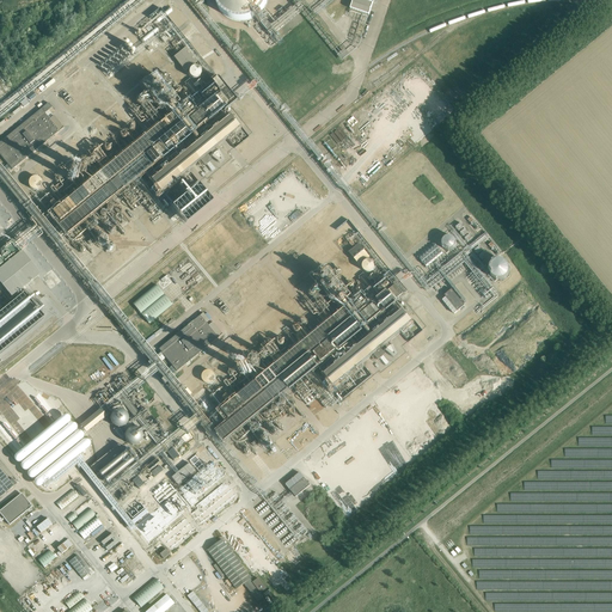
[(267,0),(215,0),(216,2),(218,7),(220,10),(222,13),(225,16),(228,18),(230,19),(233,20),(237,20),(240,22),(244,20),(248,20),(251,19),(254,18),(256,17),(261,13),(261,12),(263,10),(265,7),(267,5),(268,1),(267,0)]
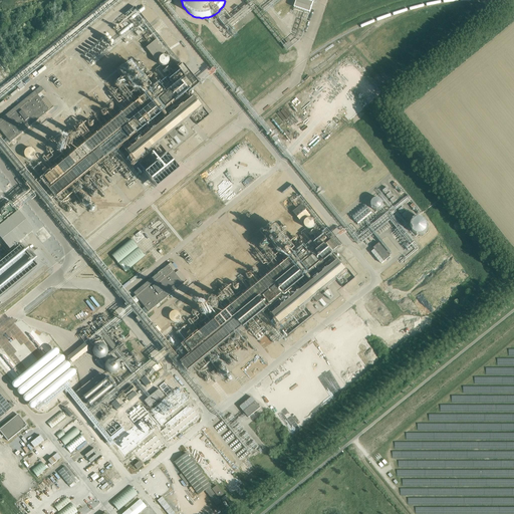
[(296,0),(294,8),(310,13),(314,0),(296,0)]
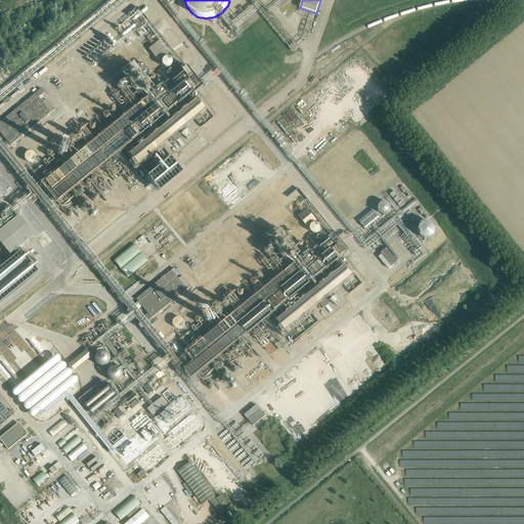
[(141,10),(138,6),(128,14),(133,20),(148,9),(146,6),(141,10)]
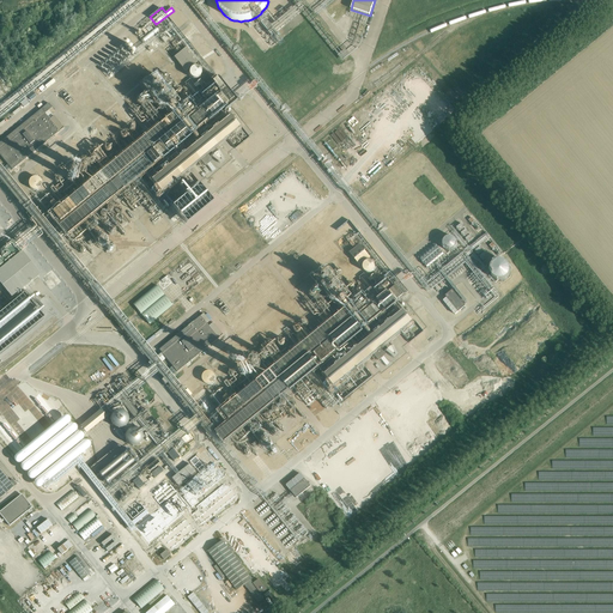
[(158,26),(143,40),(146,43),(161,30),(158,26)]
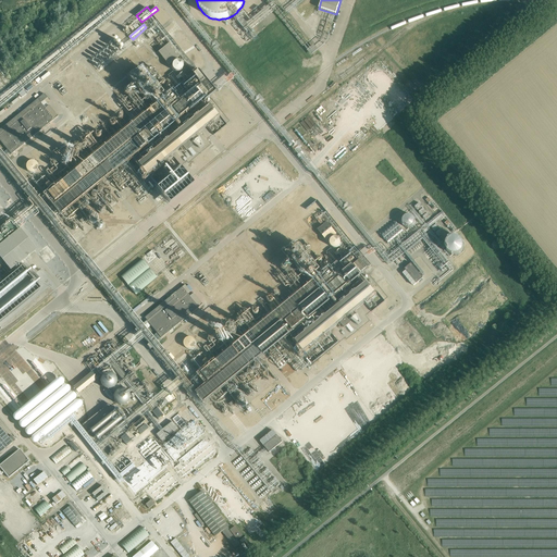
[(13,88),(11,89),(9,89),(8,95),(9,97),(14,93),(14,91),(26,83),(28,85),(32,83),(29,81),(29,77),(33,75),(38,76),(40,74),(38,72),(41,72),(48,66),(50,66),(51,62),(56,58),(60,59),(71,50),(69,48),(71,46),(70,46),(70,42),(70,41),(13,86),(13,88)]
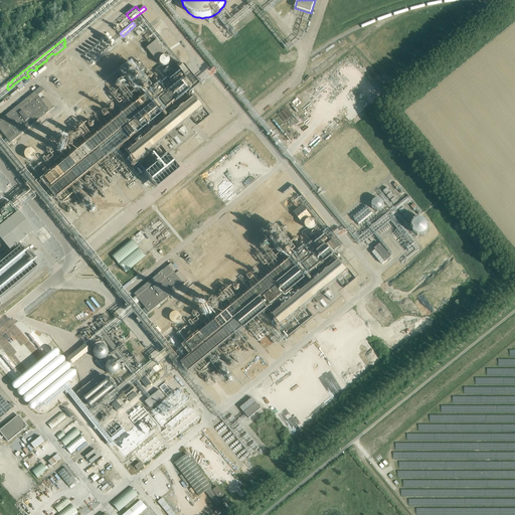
[(292,41),(286,45),(290,49),(295,46),(292,41)]
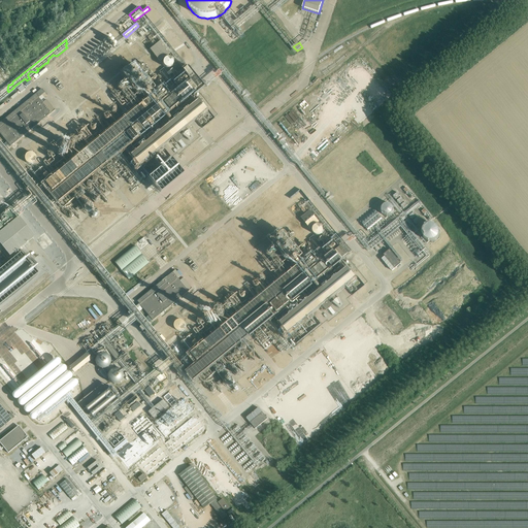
[(171,64),(171,63),(171,61),(170,59),(169,58),(167,58),(165,58),(164,59),(163,60),(162,62),(162,63),(162,64),(163,66),(165,67),(167,67),(168,67),(169,67),(170,66),(170,65),(171,64)]
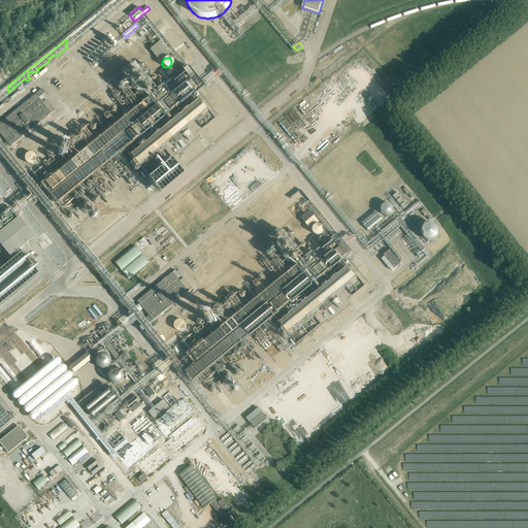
[(138,63),(124,73),(138,95),(142,92),(144,96),(156,89),(138,63)]
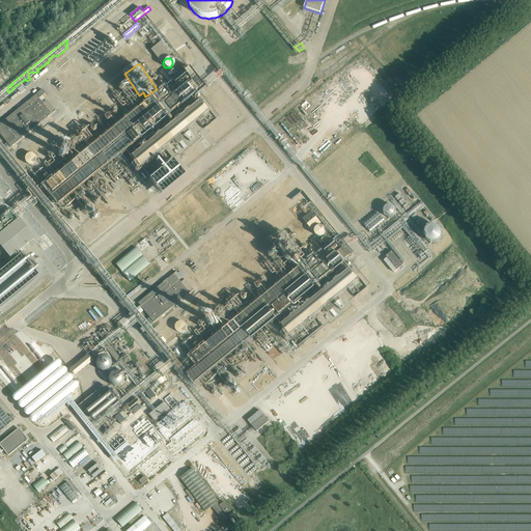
[(121,86),(126,91),(131,85),(127,81),(121,86)]
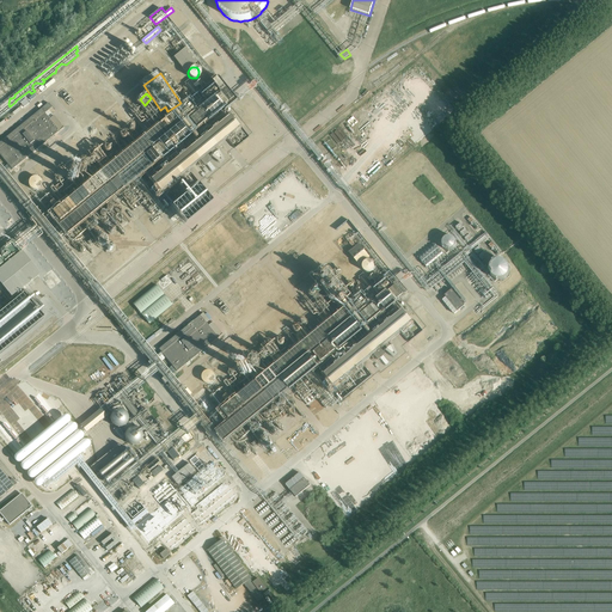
[(213,121),(226,111),(225,109),(230,105),(222,95),(199,112),(206,122),(210,118),(213,121)]
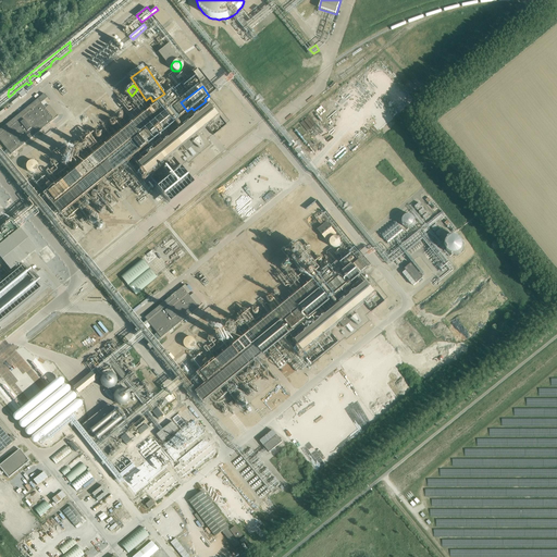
[(50,124),(50,123),(58,116),(49,106),(45,109),(42,107),(50,101),(45,94),(28,107),(27,106),(25,108),(26,109),(0,130),(0,141),(11,155),(42,128),(44,130),(50,124)]
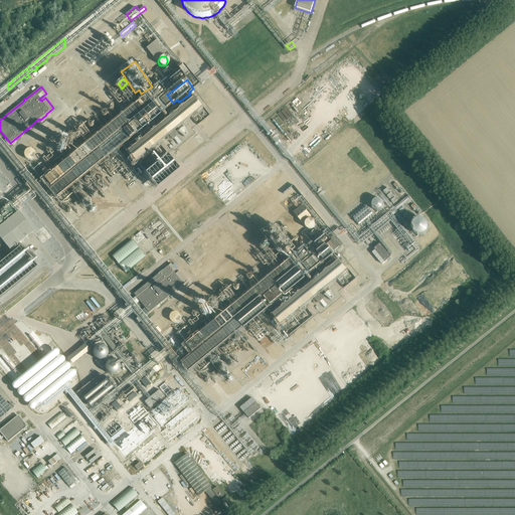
[(78,91),(68,98),(72,104),(82,98),(78,91)]
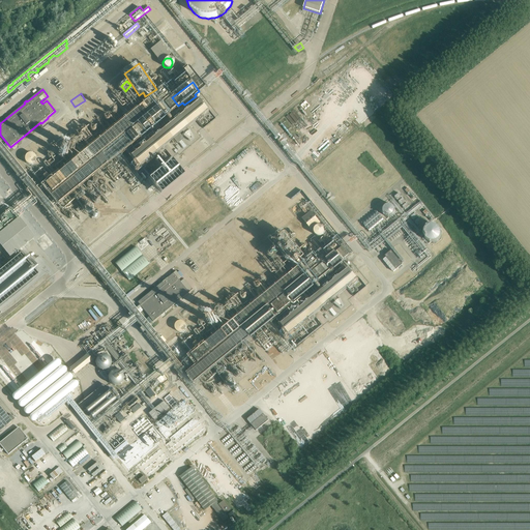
[(130,156),(139,168),(207,112),(198,101),(130,156)]
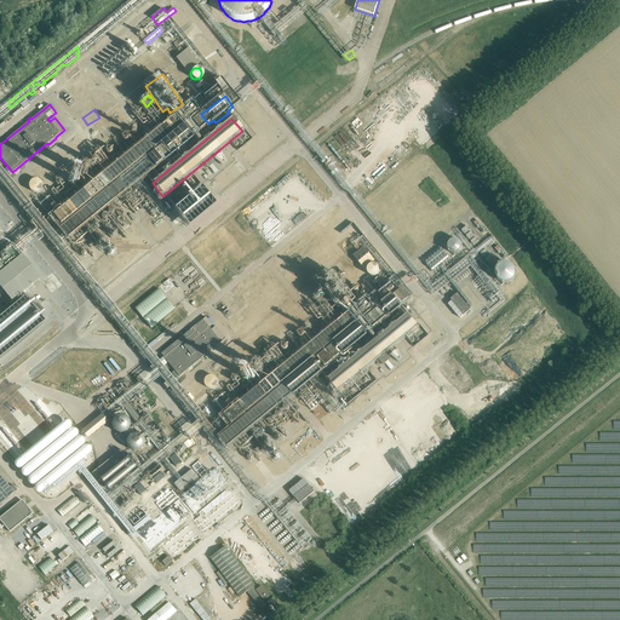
[(102,187),(103,190),(112,183),(113,184),(119,179),(116,176),(113,179),(110,176),(113,174),(110,171),(98,181),(99,182),(102,181),(104,184),(102,187)]
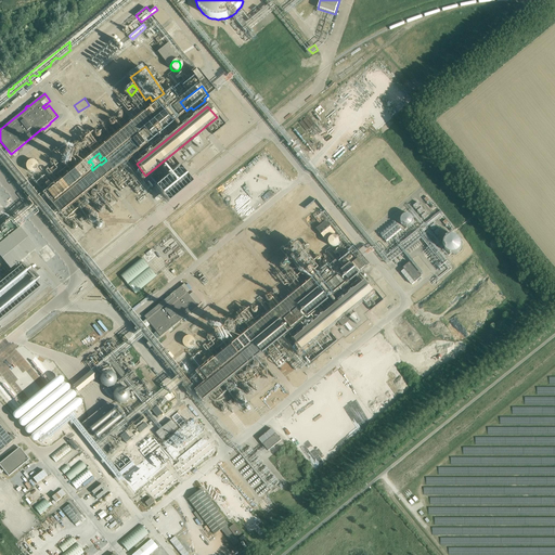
[(37,167),(37,166),(37,164),(36,163),(36,162),(34,160),(33,159),(31,159),(29,159),(28,159),(26,160),(25,163),(25,164),(25,165),(25,168),(25,169),(26,169),(27,170),(28,171),(30,171),(31,171),(33,171),(35,170),(36,169),(37,168),(37,167)]
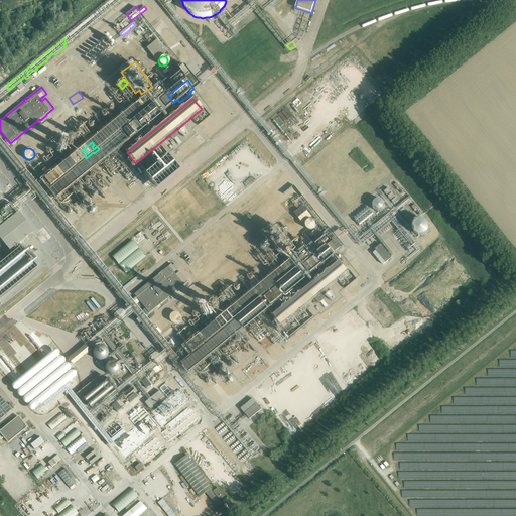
[(106,159),(106,155),(101,155),(101,151),(99,151),(98,154),(96,154),(96,159),(106,159)]
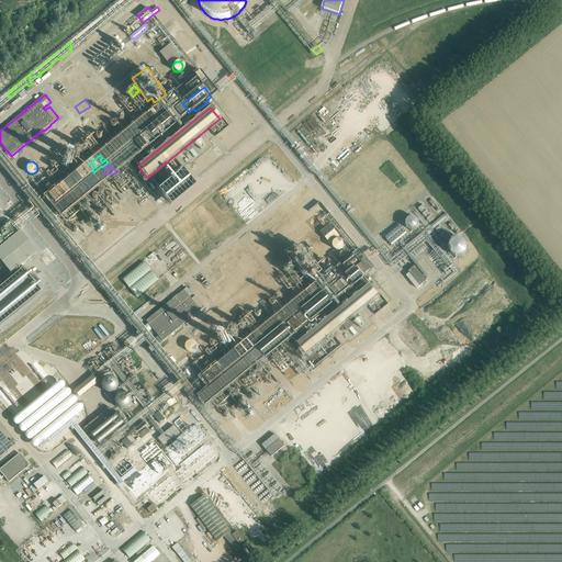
[(407,224),(407,226),(409,228),(412,229),(414,229),(416,228),(418,227),(419,225),(419,223),(419,221),(418,220),(416,218),(414,217),(412,217),(409,218),(407,221),(407,224)]
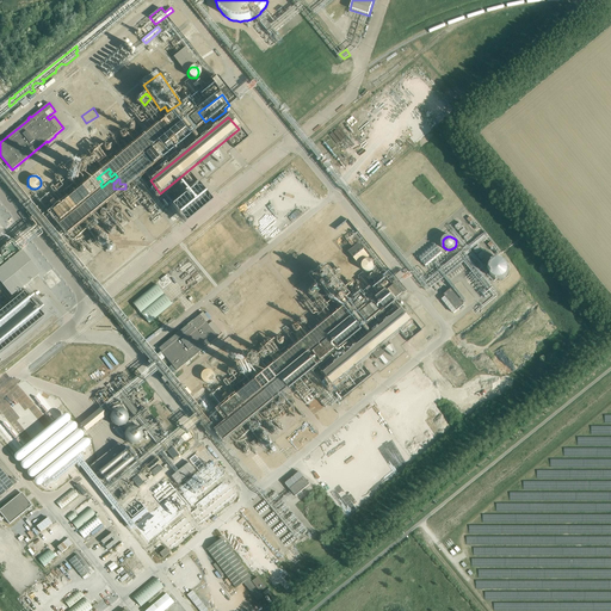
[(419,255),(426,266),(444,254),(437,244),(419,255)]
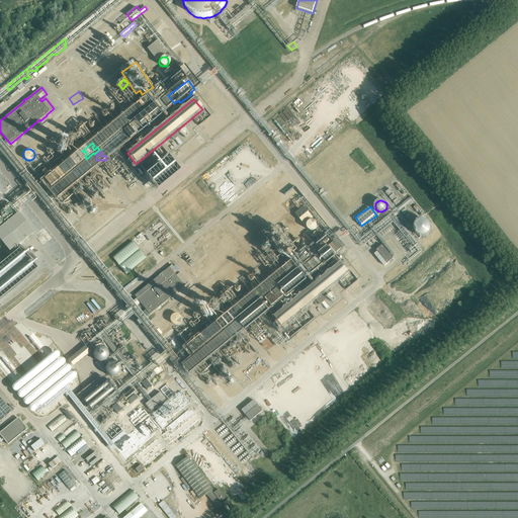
[(36,238),(20,220),(0,236),(0,243),(12,258),(36,238)]
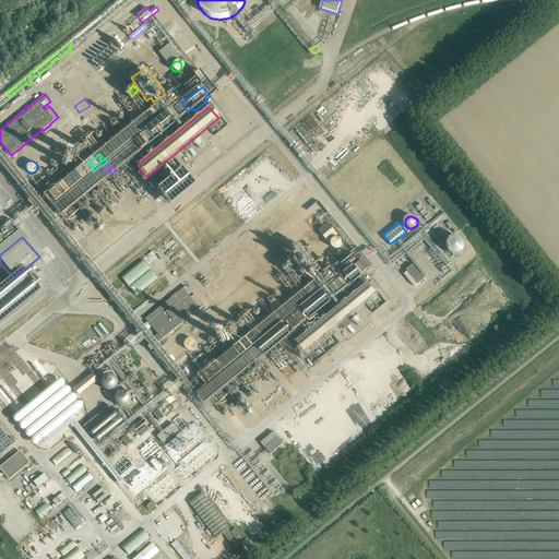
[(451,252),(453,254),(456,257),(460,257),(463,256),(465,253),(467,251),(467,248),(467,245),(466,242),(464,240),(461,239),(458,238),(454,239),(452,241),(450,244),(450,247),(450,250),(451,252)]
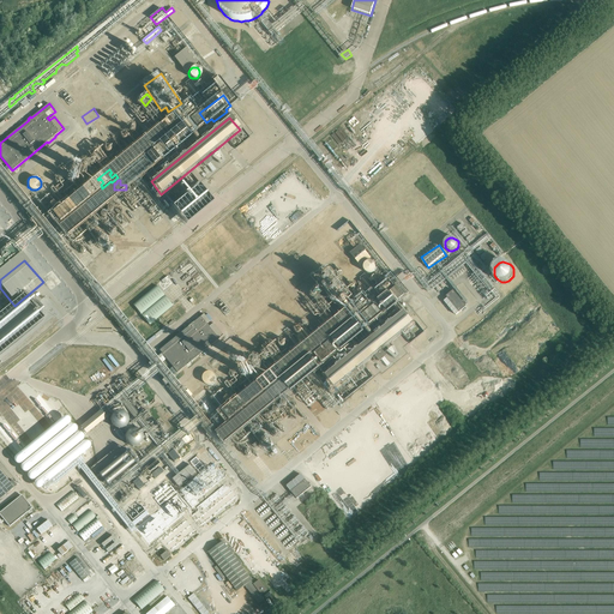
[(374,272),(375,270),(374,268),(373,266),(372,265),(371,264),(369,264),(368,264),(366,265),(365,266),(363,268),(363,270),(363,271),(363,272),(365,274),(365,275),(366,275),(367,276),(369,276),(372,276),(372,275),(373,274),(374,274),(374,272)]
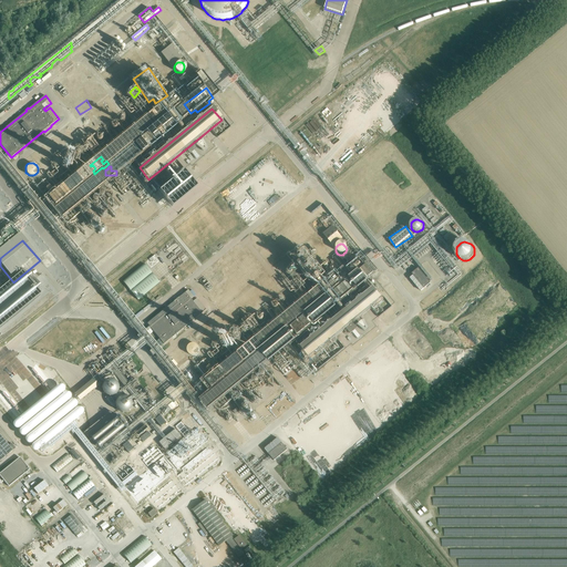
[(309,248),(291,256),(297,268),(292,270),(294,274),(300,270),(299,268),(303,266),(310,279),(317,276),(316,272),(320,270),(309,248)]
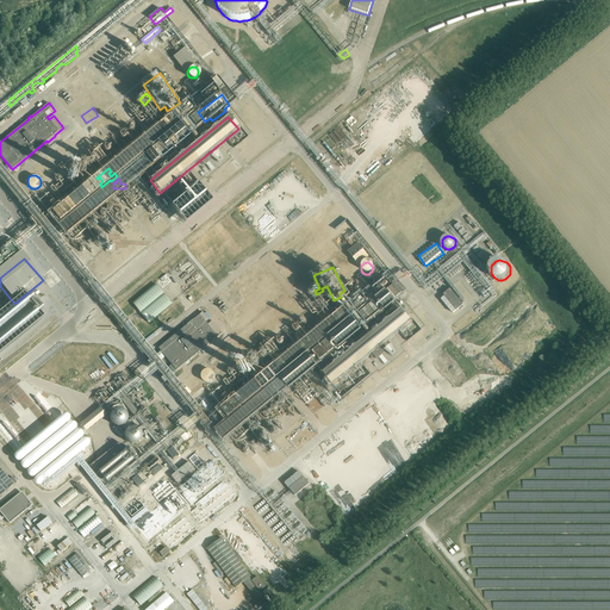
[(154,282),(131,302),(141,313),(165,294),(154,282)]
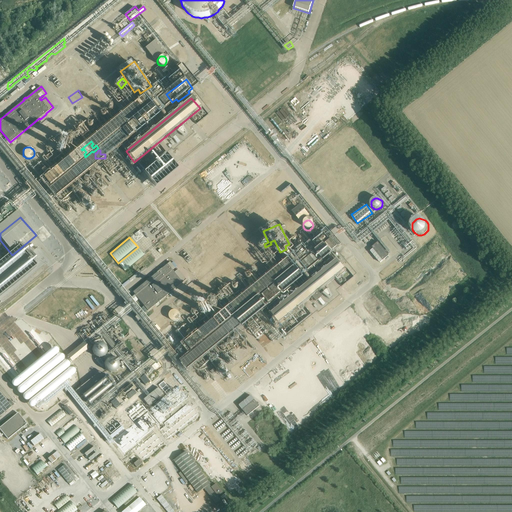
[(334,239),(328,244),(335,252),(341,246),(334,239)]
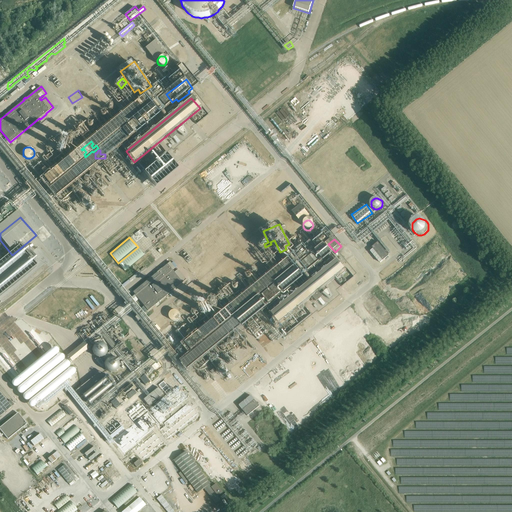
[(389,256),(378,242),(372,247),(383,261),(389,256)]
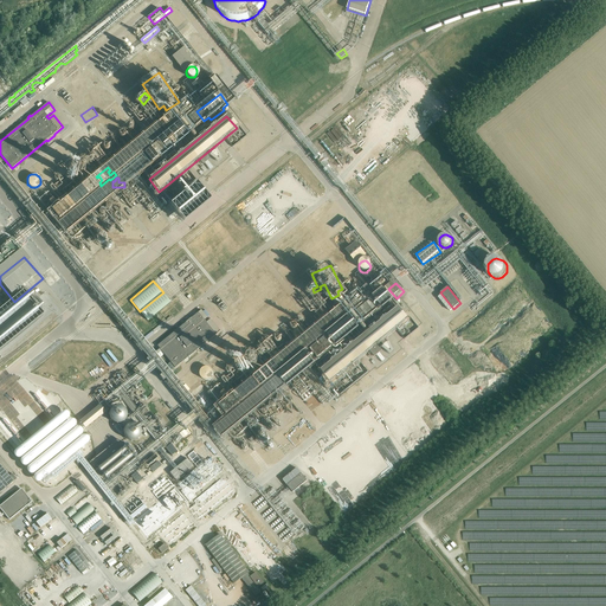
[(387,288),(373,298),(375,301),(360,311),(367,321),(379,311),(395,300),(387,288)]
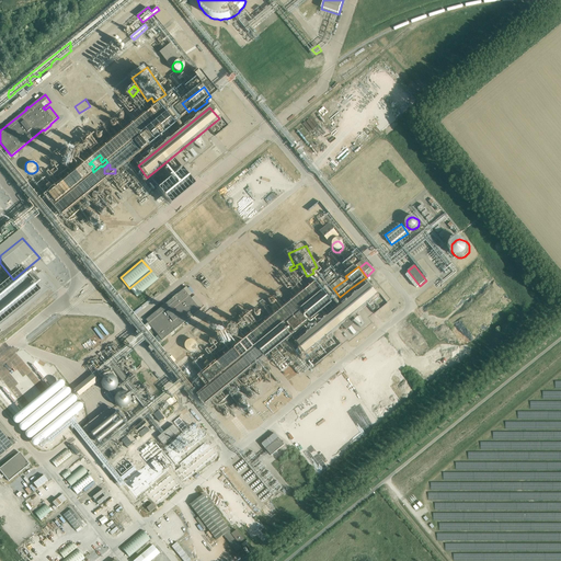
[(151,271),(129,288),(137,297),(158,279),(151,271)]
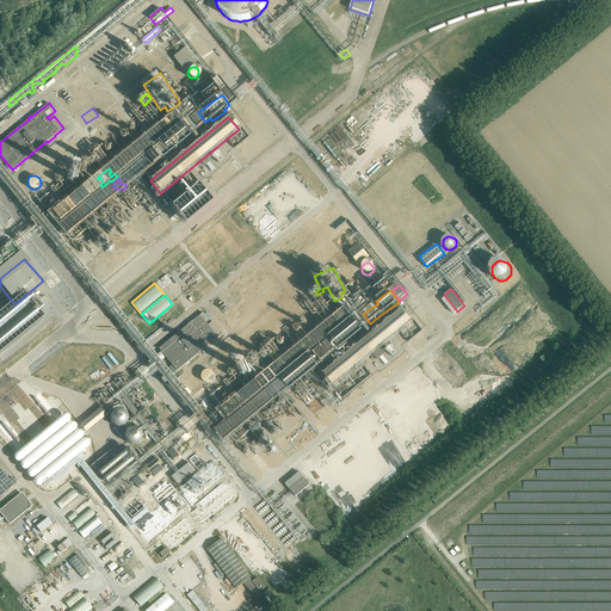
[(323,375),(334,387),(372,355),(378,360),(381,358),(386,365),(388,363),(383,356),(386,355),(381,349),(384,345),(387,349),(386,350),(394,357),(395,355),(397,353),(393,345),(390,345),(388,343),(412,322),(402,310),(323,375)]
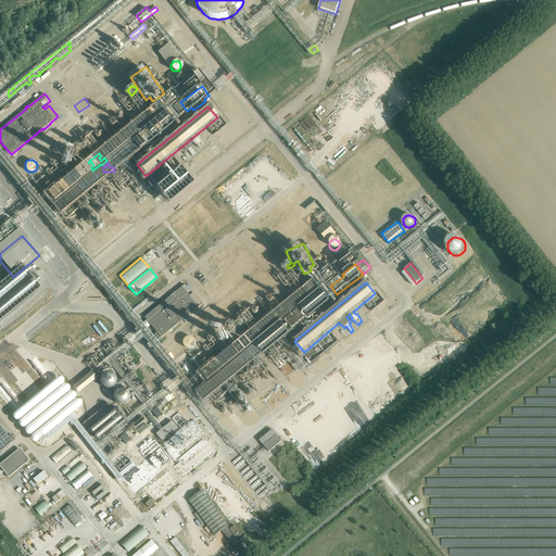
[(318,283),(201,376),(210,388),(199,396),(207,407),(294,339),(337,305),(318,283)]
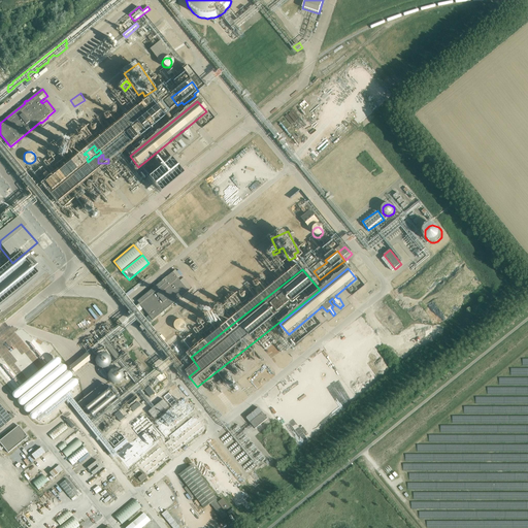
[(153,321),(160,315),(192,289),(184,278),(179,282),(177,278),(180,276),(175,270),(137,301),(153,321)]
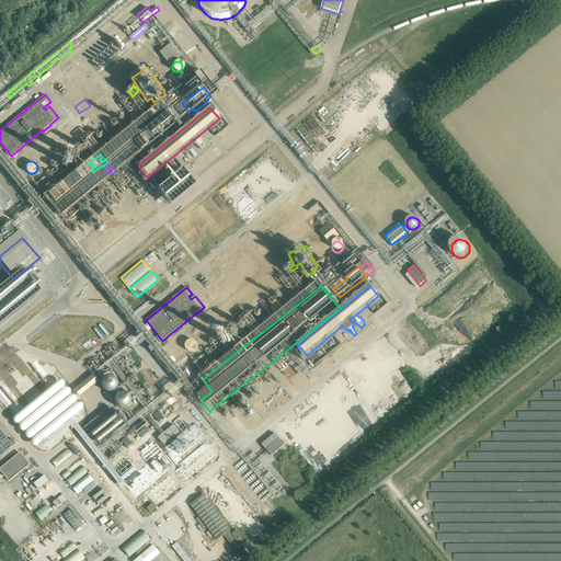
[(375,313),(369,317),(374,324),(380,320),(375,313)]
